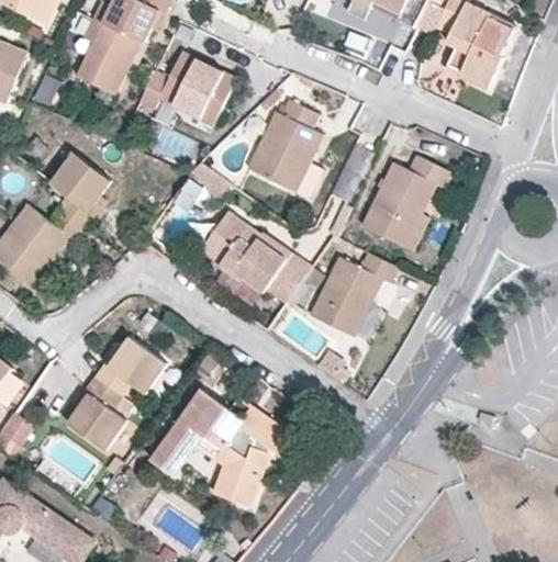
[(0,0),(43,22),(54,0),(0,0)]
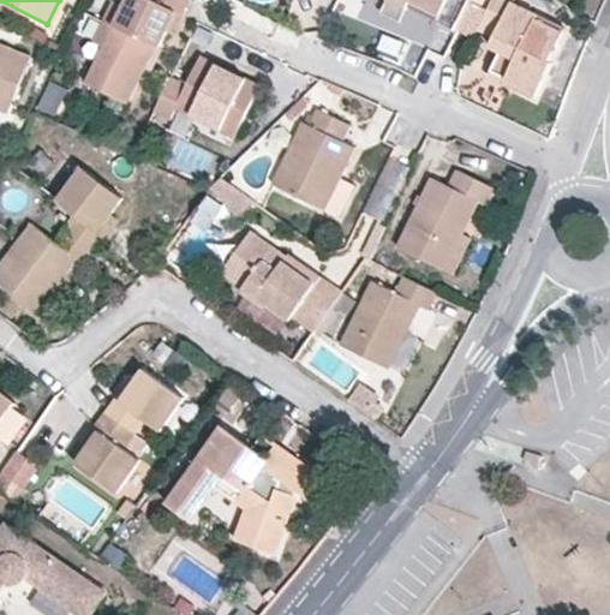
[(124,0),(121,6),(103,45),(84,83),(125,102),(142,65),(132,61),(143,41),(153,46),(156,47),(163,30),(172,11),(179,13),(185,0),(124,0)]
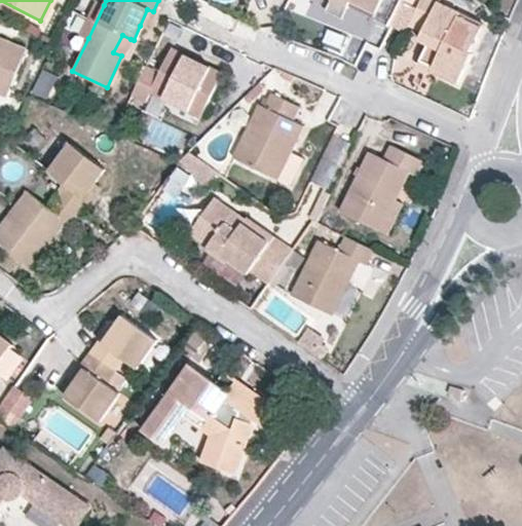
[(88,38),(104,5),(95,0),(78,34),(88,38)]
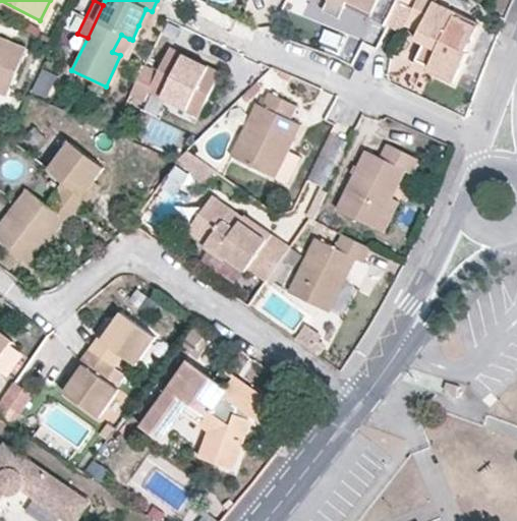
[(331,13),(336,3),(329,0),(320,0),(318,6),(331,13)]
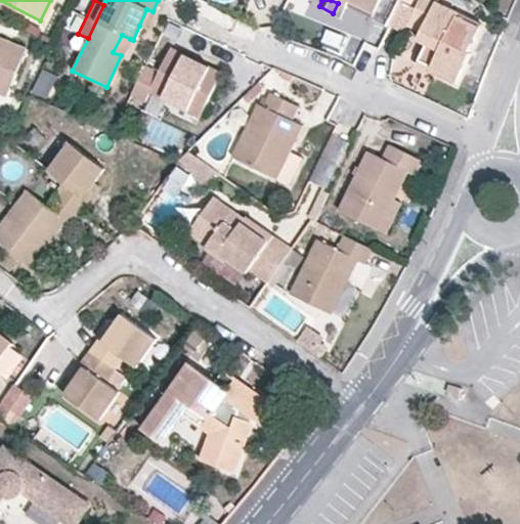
[(346,0),(383,17),(391,0),(331,0),(338,3),(340,0),(346,0)]
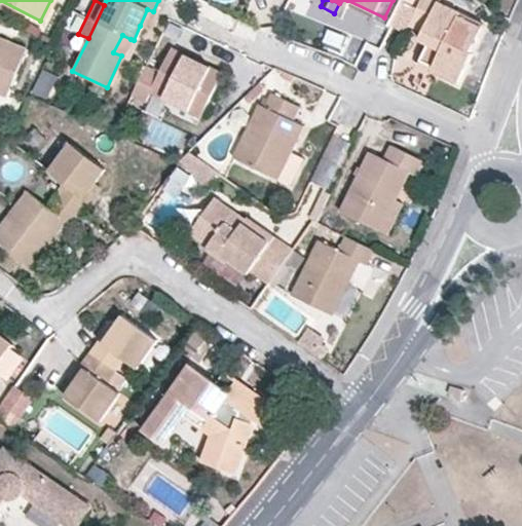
[(347,0),(341,0),(339,3),(381,25),(384,17),(347,0)]
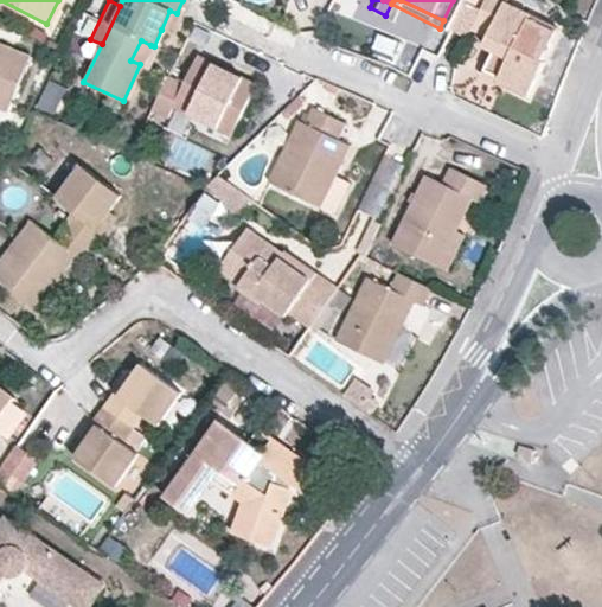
[(480,43),(492,49),(506,56),(494,80),(525,94),(540,61),(538,59),(555,26),(501,1),(501,0),(481,0),(471,26),(485,33),(480,43)]
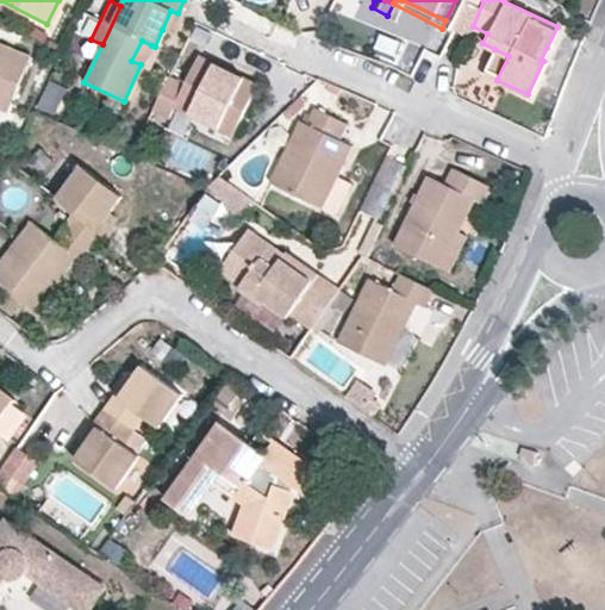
[(168,33),(178,13),(170,11),(162,30),(168,33)]
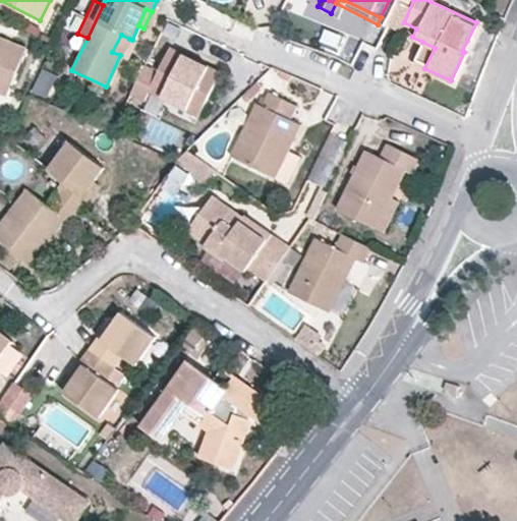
[(120,55),(129,39),(121,35),(112,52),(120,55)]
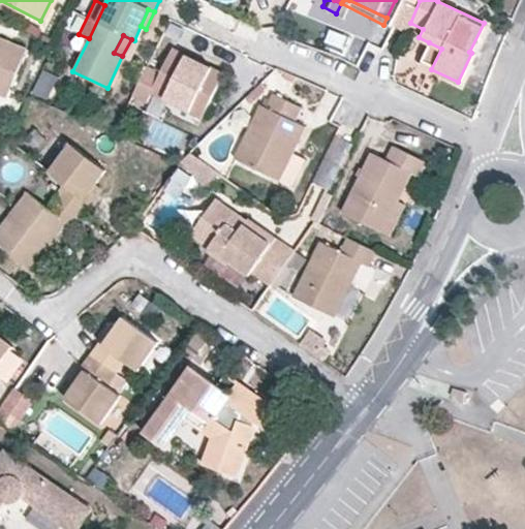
[(0,94),(5,96),(24,51),(0,39),(0,94)]
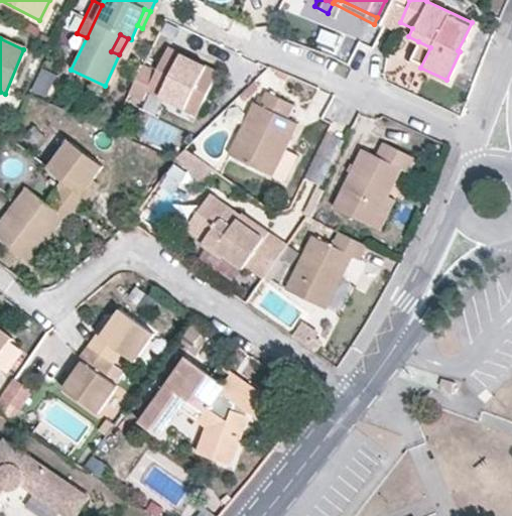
[(430,47),(418,41),(408,61),(420,68),(430,47)]
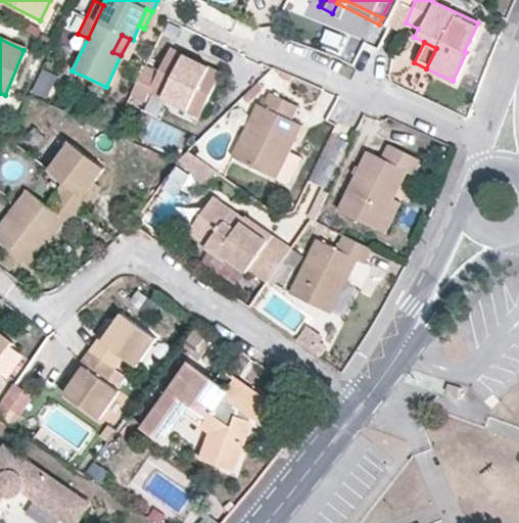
[(145,64),(130,93),(142,100),(148,90),(198,114),(219,72),(169,47),(156,70),(145,64)]
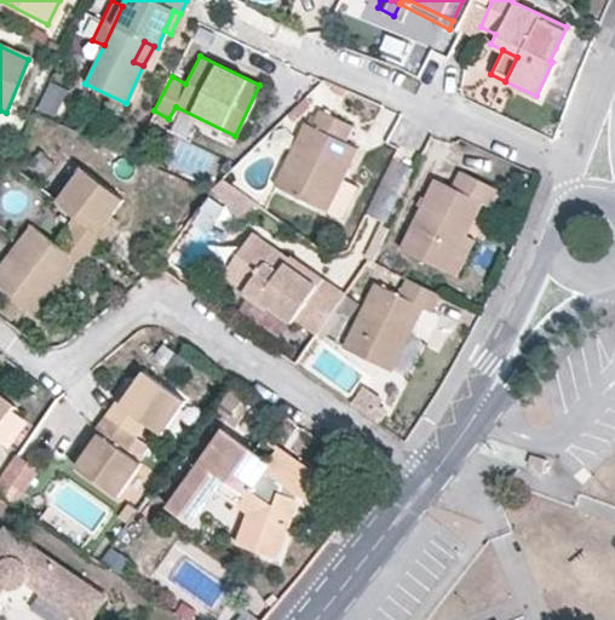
[(44,79),(33,108),(51,114),(62,86),(44,79)]
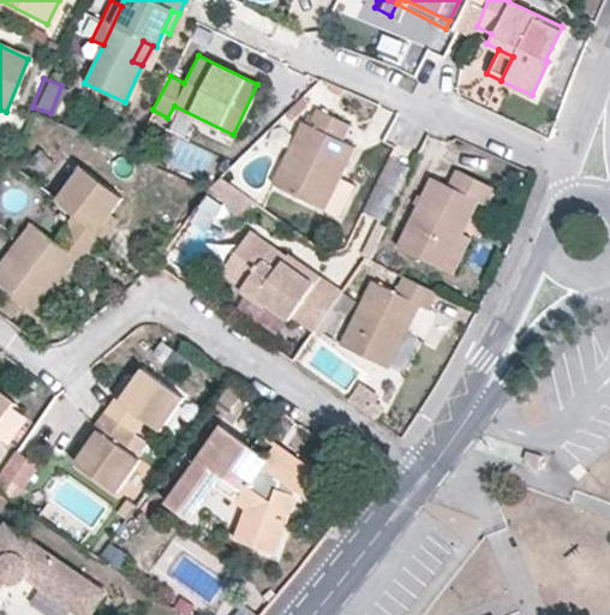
[(270,184),(321,209),(351,147),(340,141),(347,124),(316,109),(308,125),(300,123),(270,184)]
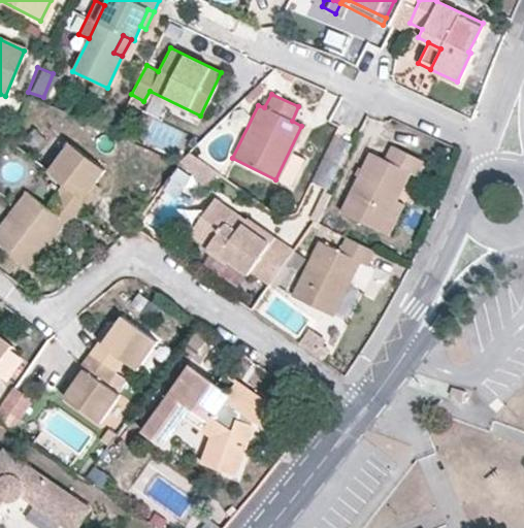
[(69,226),(88,203),(80,197),(92,183),(102,169),(69,144),(47,171),(62,183),(43,206),(26,193),(0,225),(0,242),(28,265),(38,252),(53,233),(63,220),(69,226)]
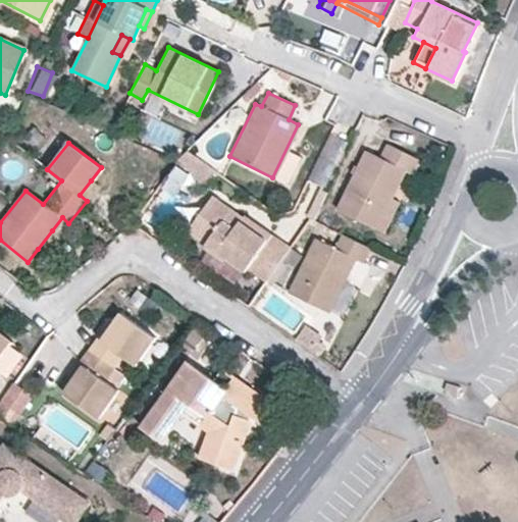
[(337,209),(374,227),(389,197),(402,169),(410,172),(417,158),(384,143),(377,157),(364,151),(337,209)]
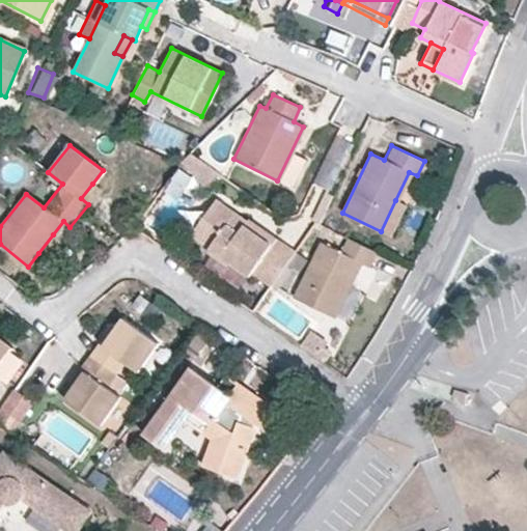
[(188,152),(179,163),(192,171),(200,161),(188,152)]
